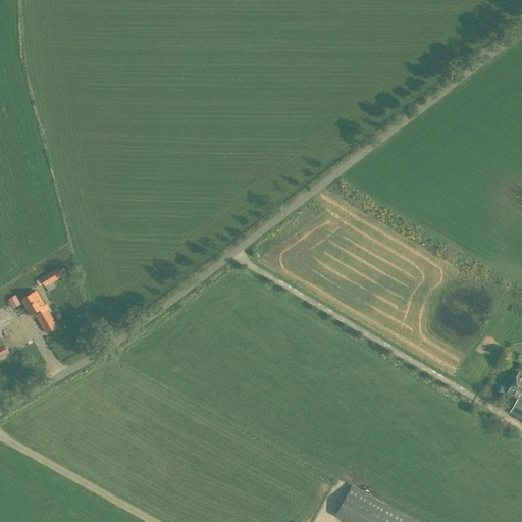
[(57,267),(40,278),(36,281),(39,286),(43,284),(45,286),(62,276),(57,267)]
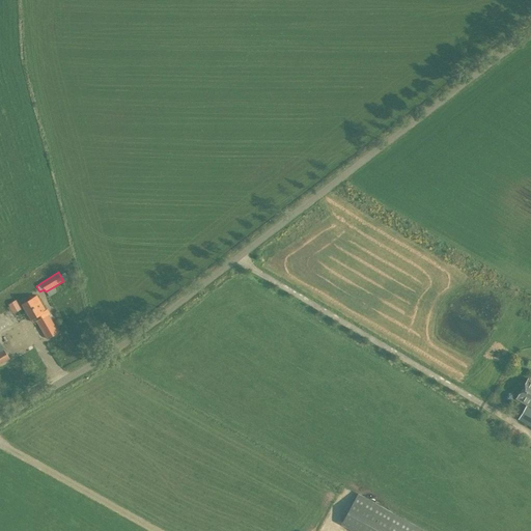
[(22,304),(30,319),(34,317),(47,338),(58,332),(36,296),(22,304)]
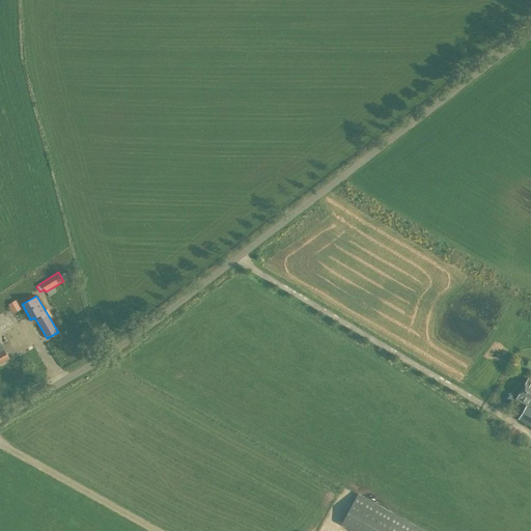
[(16,301),(8,305),(14,314),(21,309),(16,301)]
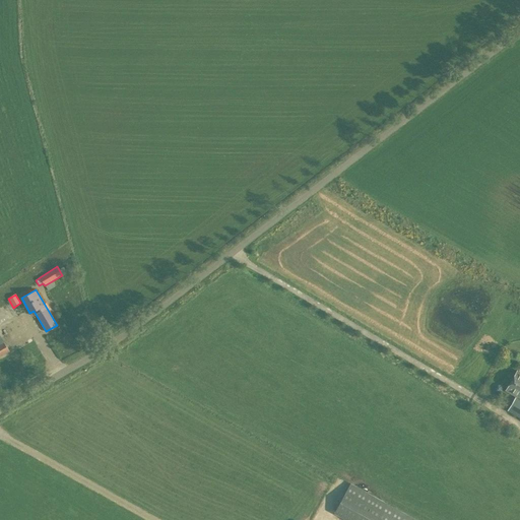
[(0,356),(9,351),(0,335),(0,356)]
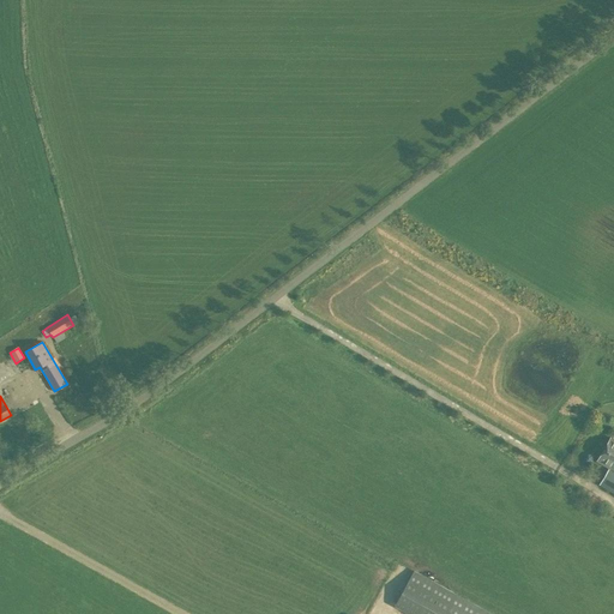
[(613,439),(611,438),(597,461),(609,468),(600,485),(613,493),(613,439)]
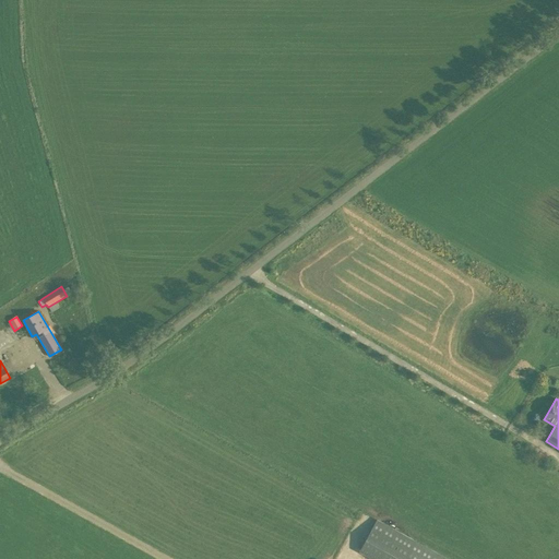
[(377,558),(405,558),(415,542),(377,521),(360,549),(377,558)]
